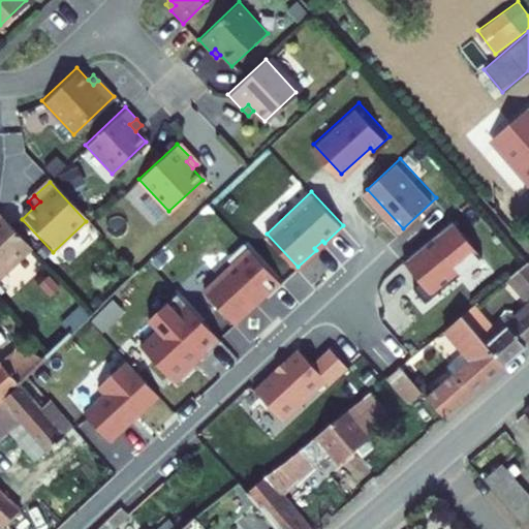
[(0,279),(31,251),(0,218),(0,279)]
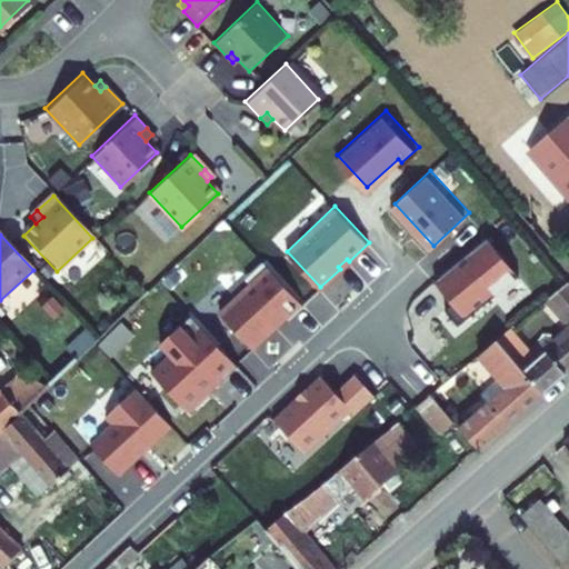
[(487,236),(435,280),(453,301),(446,308),(459,325),(519,273),(487,236)]
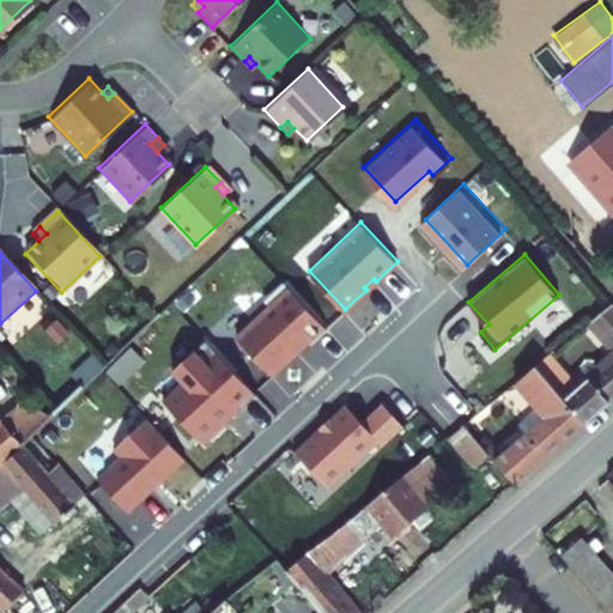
[(236,335),(271,374),(297,351),(296,349),(307,339),(310,343),(328,328),(283,280),(263,298),(269,304),(236,335)]
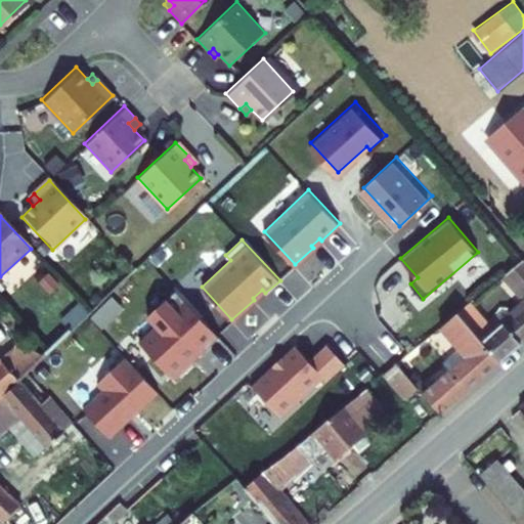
[(15,288),(41,263),(30,251),(3,275),(15,288)]
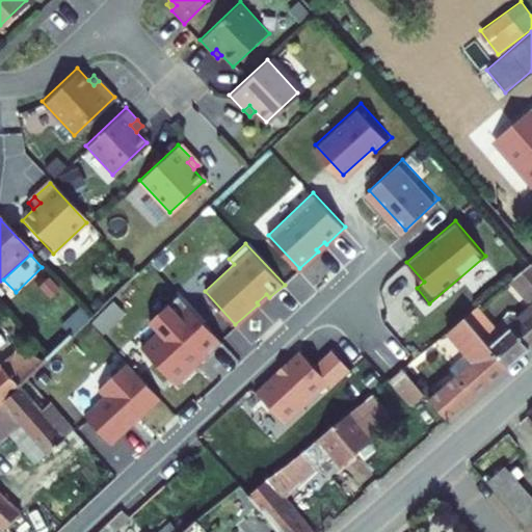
[(531,298),(531,318),(512,335),(528,353),(531,349),(531,268),(529,265),(514,278),(531,298)]
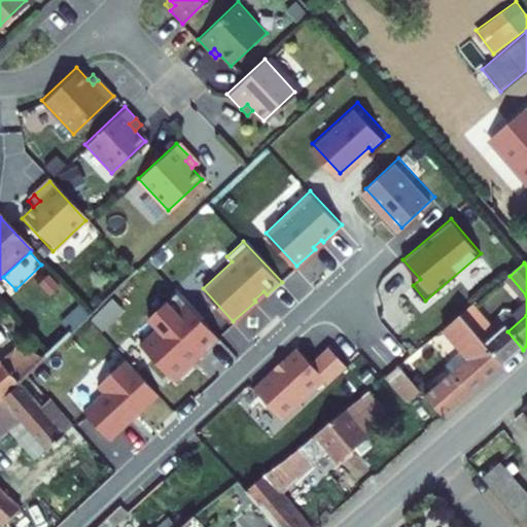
[(155,326),(138,342),(165,371),(181,355),(187,362),(202,350),(204,352),(219,338),(176,290),(147,317),(155,326)]
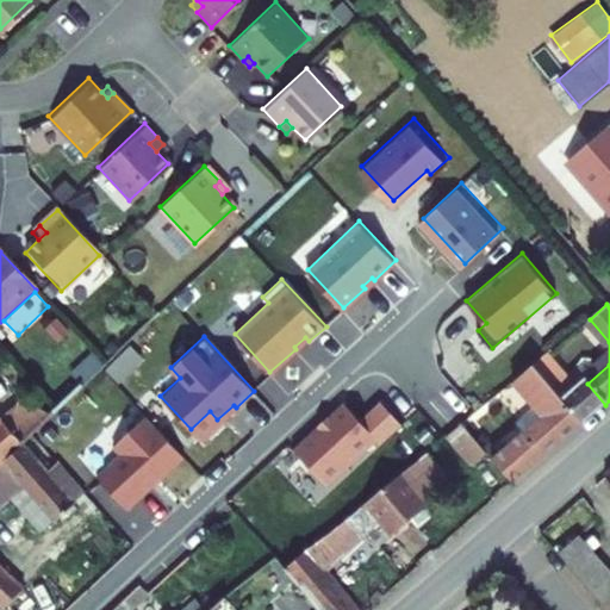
[(530,371),(579,428),(605,405),(587,384),(577,394),(546,356),(530,371)]
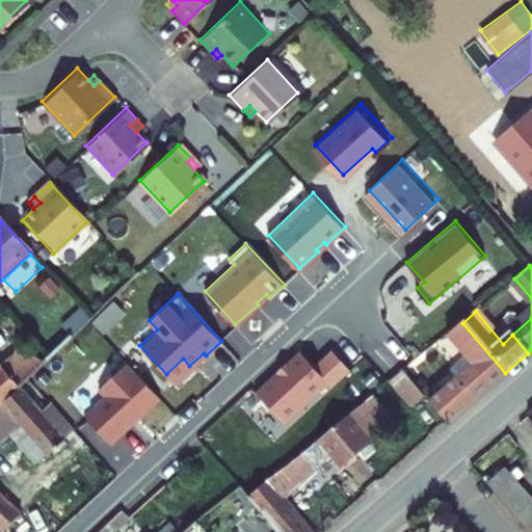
[(444,428),(505,373),(462,323),(444,339),(461,358),(468,367),(452,380),(423,405),(444,428)]
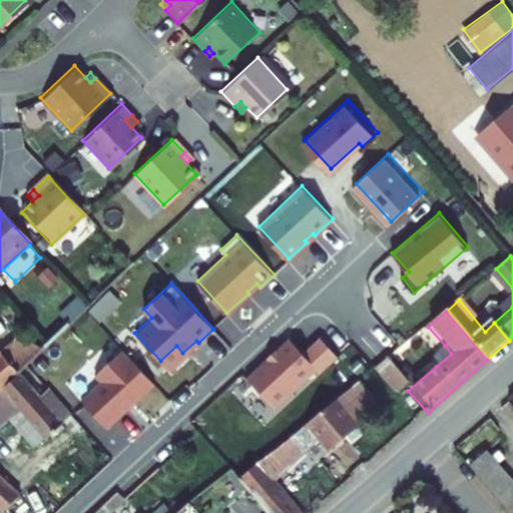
[(0,386),(15,372),(27,361),(30,358),(40,348),(23,330),(0,352),(0,386)]
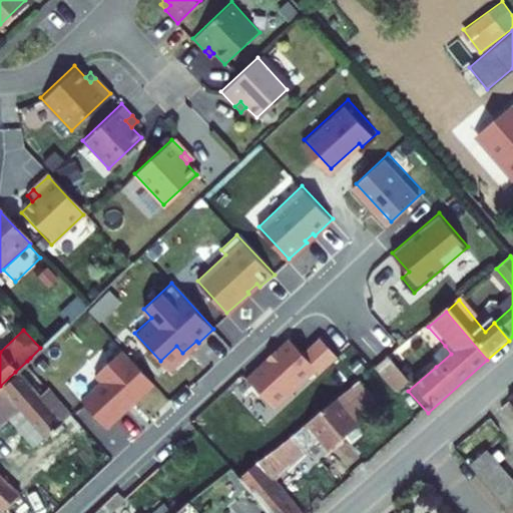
[(250,383),(280,413),(321,373),(325,378),(343,361),(324,341),(307,357),(293,342),(281,354),(282,356),(273,365),(271,364),(250,383)]
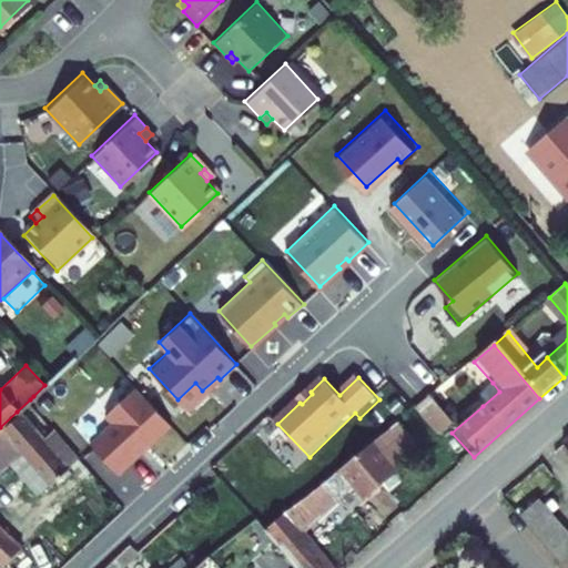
[(493,383),(475,398),(483,406),(499,392),(493,383)]
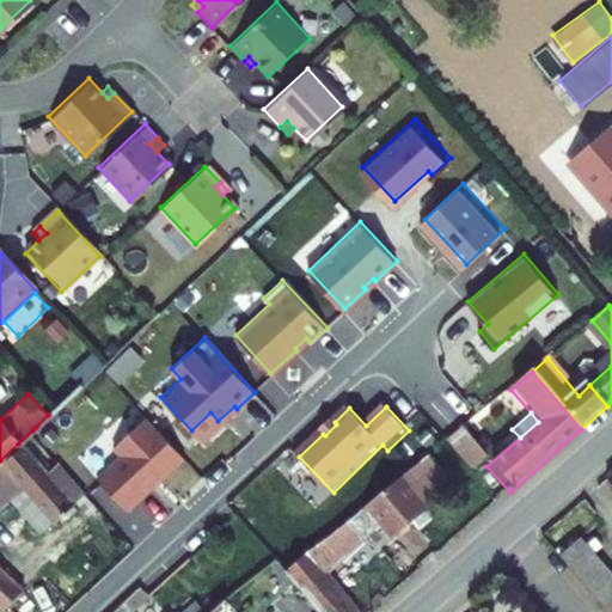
[(118,454),(95,476),(126,509),(183,456),(144,415),(110,446),(118,454)]
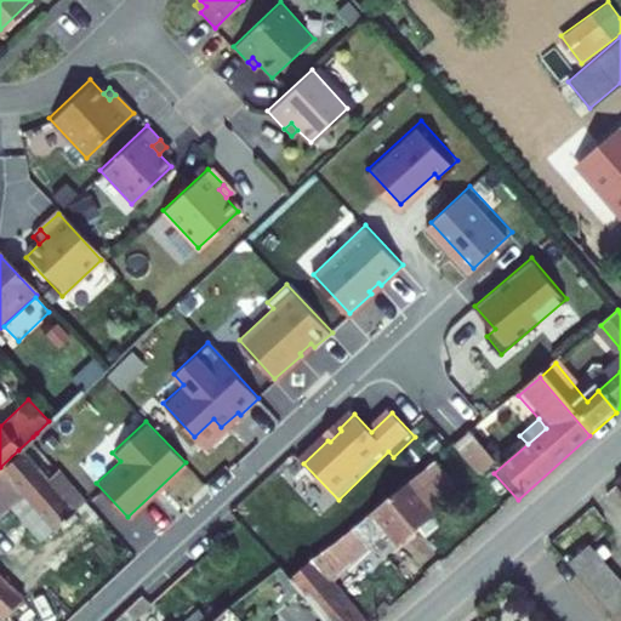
[(465,440),(451,453),(477,482),(490,469),(465,440)]
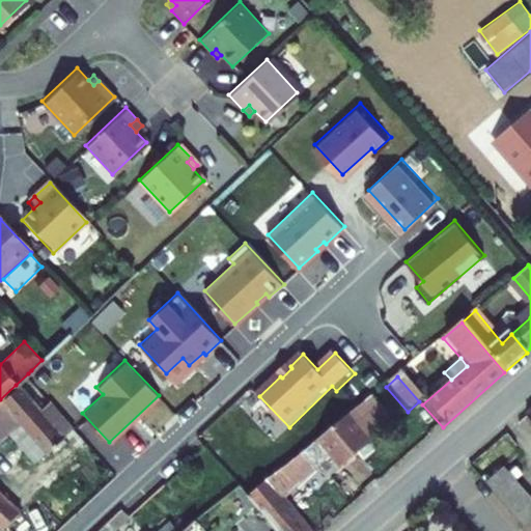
[(16,385),(0,399),(0,525),(2,527),(21,511),(0,491),(0,425),(9,417),(48,454),(74,426),(62,415),(54,423),(40,409),(16,385)]
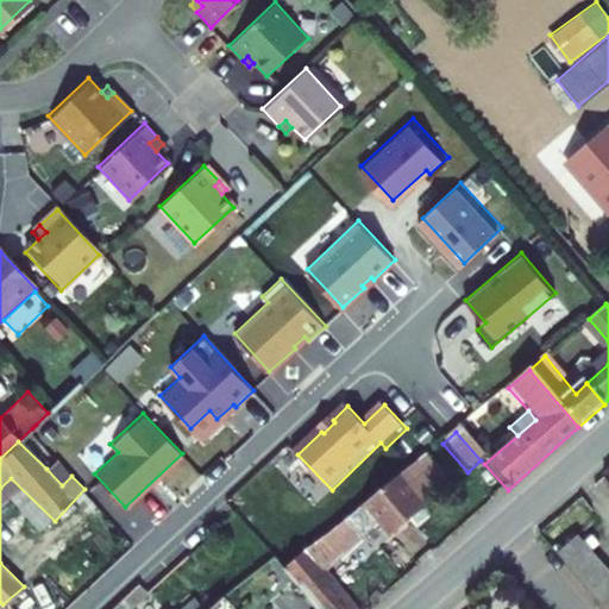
[(56,459),(46,469),(62,485),(71,476),(56,459)]
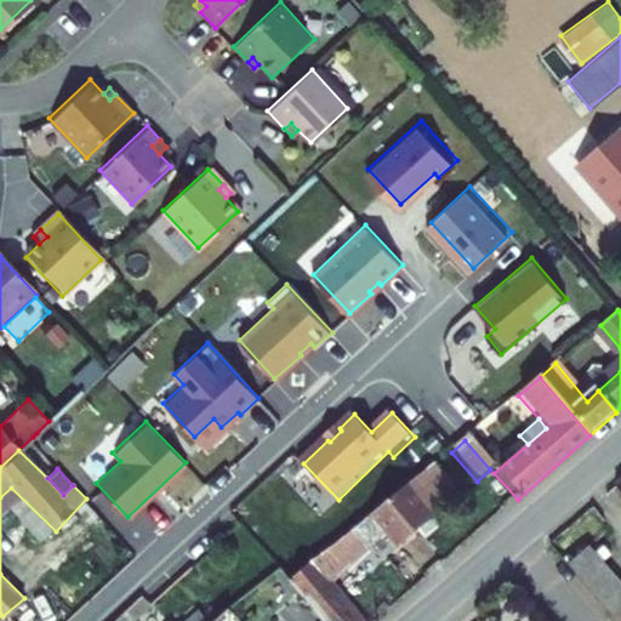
[(427,473),(405,491),(374,518),(315,568),(332,588),(366,551),(381,568),(454,503),(427,473)]
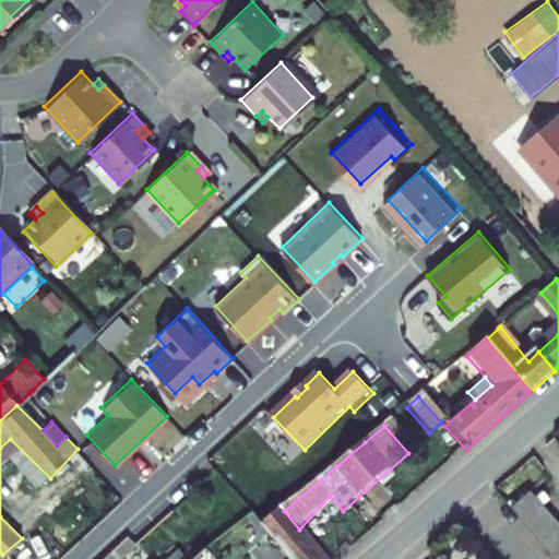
[(558,526),(526,486),(512,497),(558,556),(558,526)]
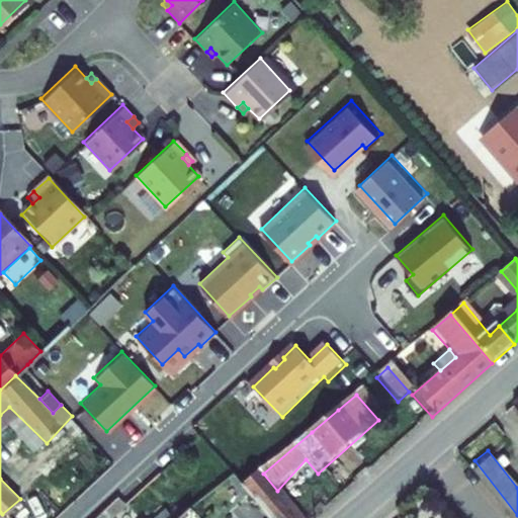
[(298,517),(277,491),(263,473),(243,491),(266,517),(298,517)]
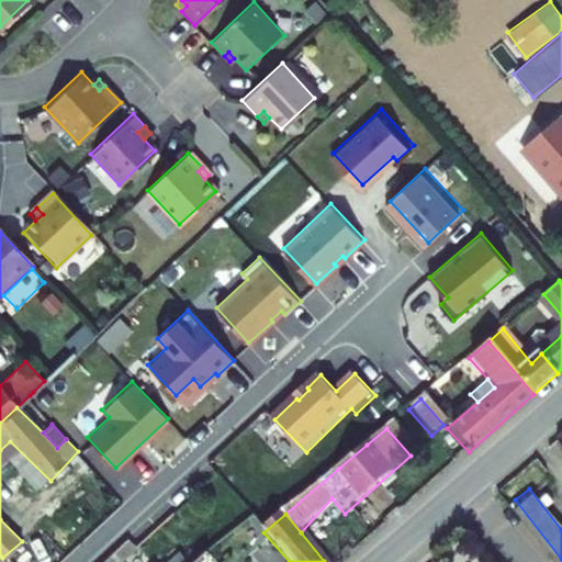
[(255,520),(214,557),(217,561),(229,561),(263,532),(255,520)]
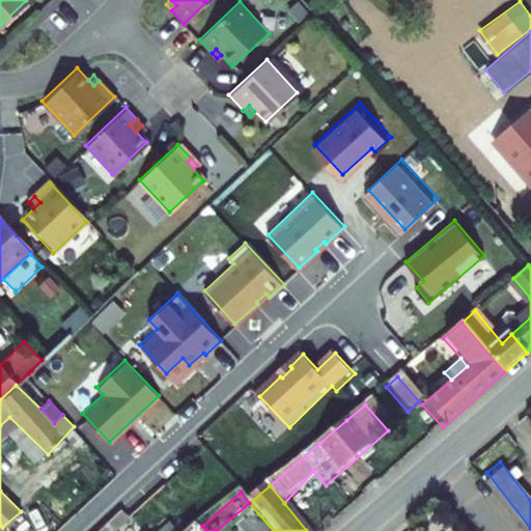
[(2,527),(5,530),(43,530),(55,519),(34,499),(21,511),(2,527)]
